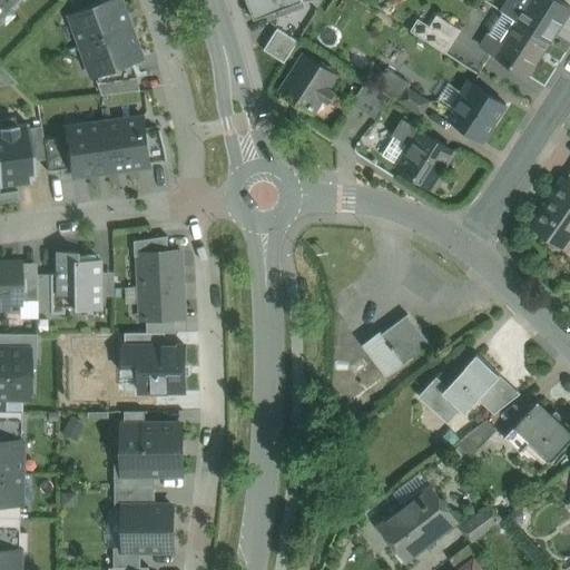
[(111,0),(76,13),(70,16),(81,46),(131,27),(120,0),(111,0)]
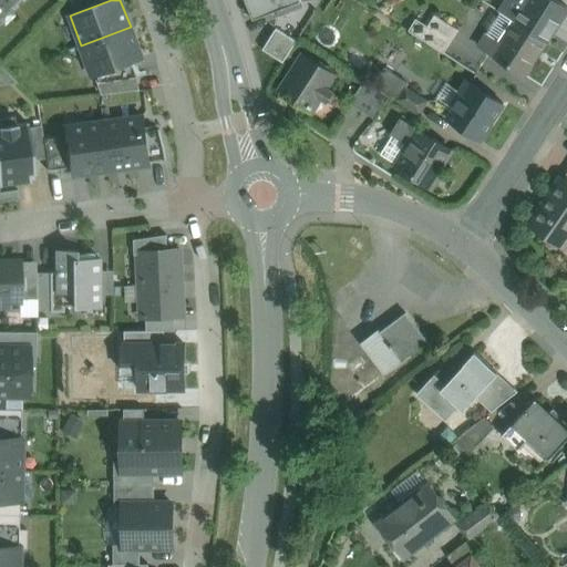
[(70,0),(75,13),(111,0),(70,0)]
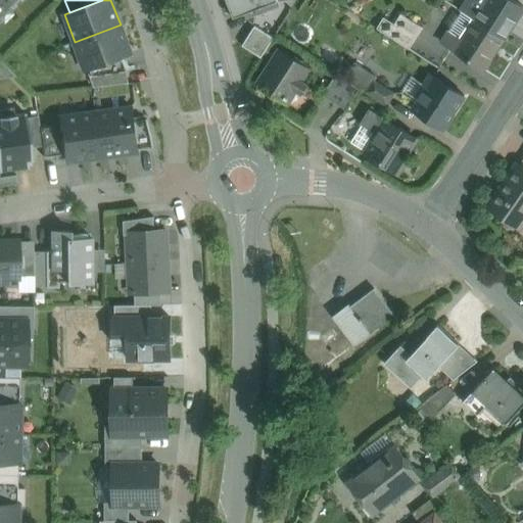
[(227,0),(233,17),(244,13),(239,0),(227,0)]
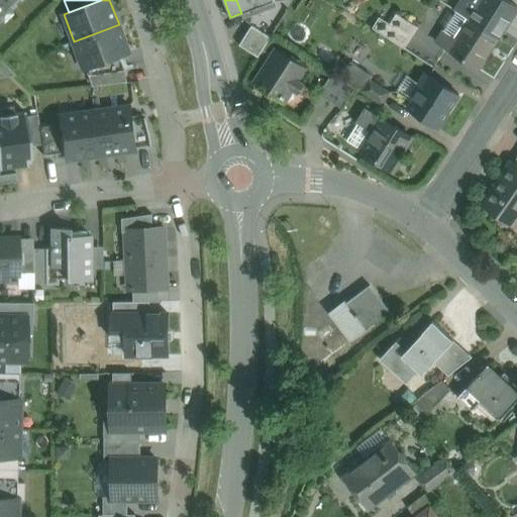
[(236,0),(241,13),(243,19),(276,7),(273,0),(236,0)]
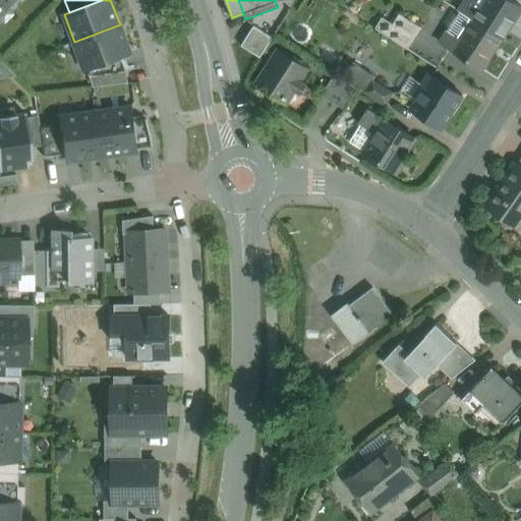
[(520,8),(520,6),(510,0),(482,0),(485,1),(473,20),(502,39),(520,8)]
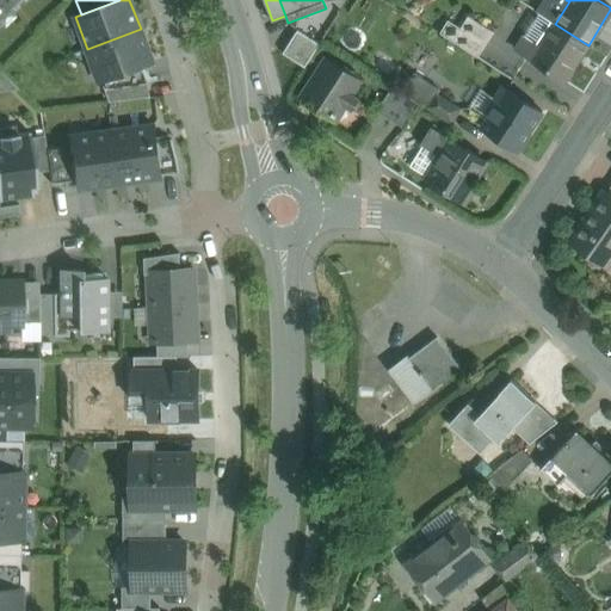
[(494,35),(469,19),(462,31),(449,23),(443,35),(479,57),(494,35)]
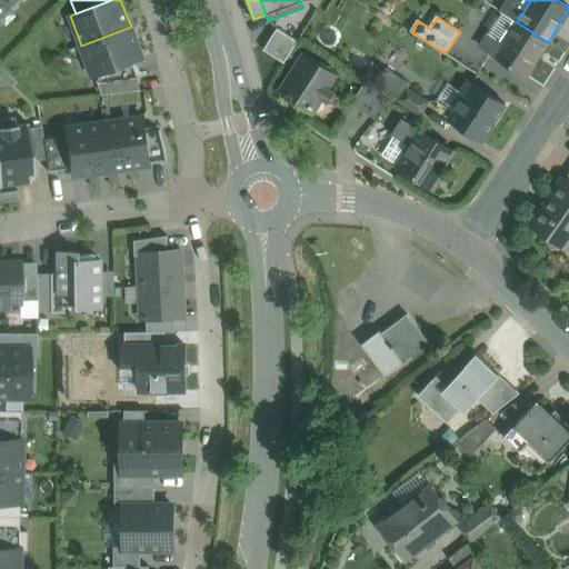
[(517,22),(503,42),(489,33),(480,47),(526,76),(548,42),(517,22)]
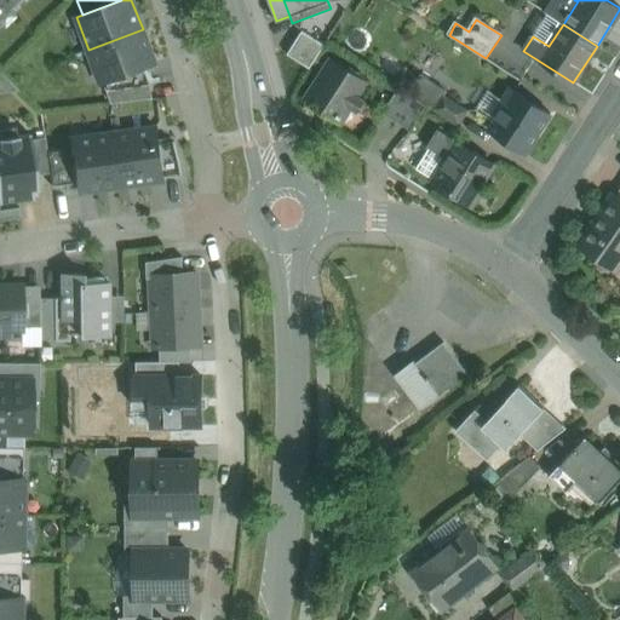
[(143,29),(89,50),(101,82),(103,81),(144,67),(155,62),(143,29)]
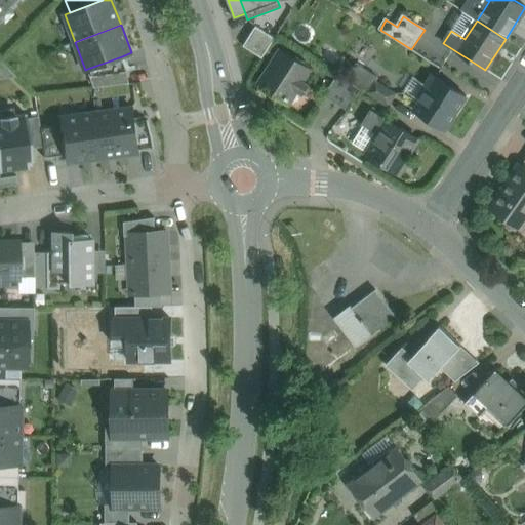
[(275,39),(256,27),(243,47),(261,58),(275,39)]
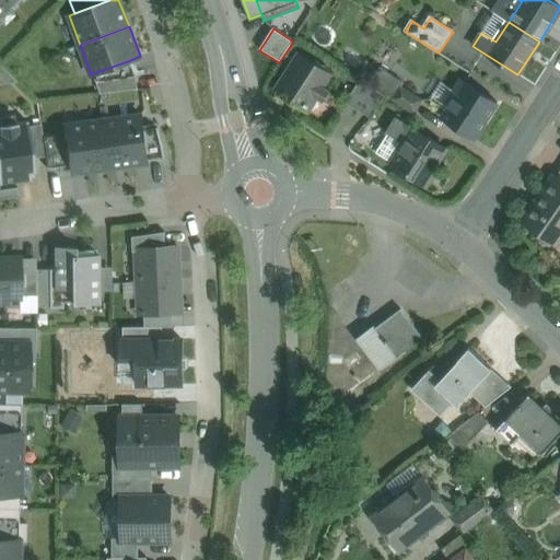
[(329,74),(300,55),(278,89),(307,108),(315,96),(322,101),(328,90),(322,85),(329,74)]
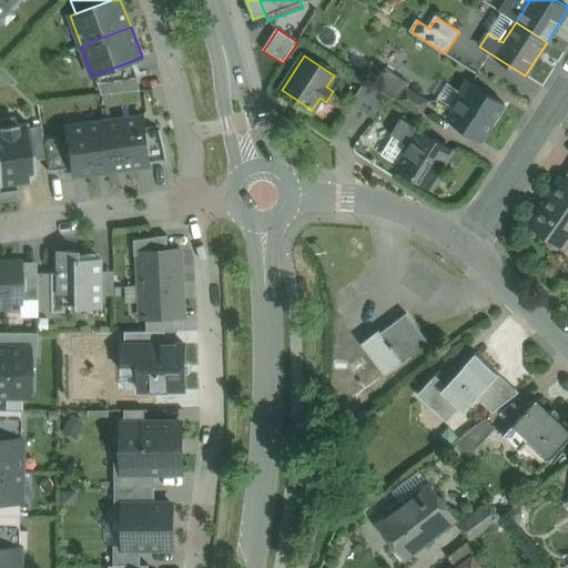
[(132,61),(94,74),(102,95),(140,90),(138,77),(132,61)]
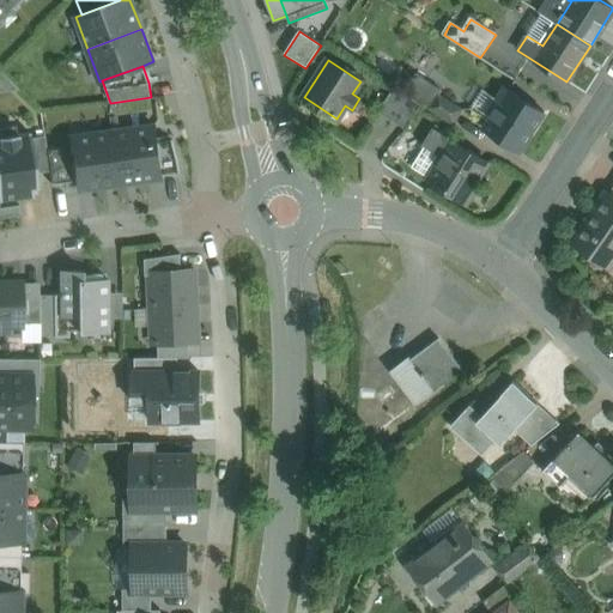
[(441,91),(414,74),(404,92),(422,103),(429,109),(438,95),(441,91)]
